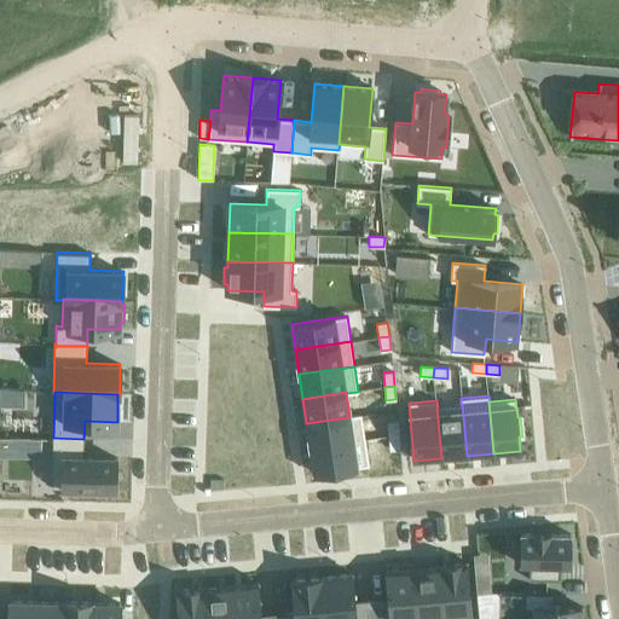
[(438,406),(437,406),(441,458),(467,456),(462,404),(461,404),(438,406)]
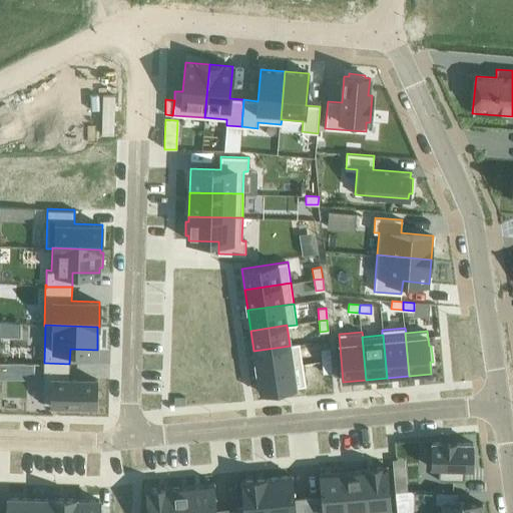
[(290,346),(253,351),(257,371),(303,365),(300,343),(290,345),(290,346)]
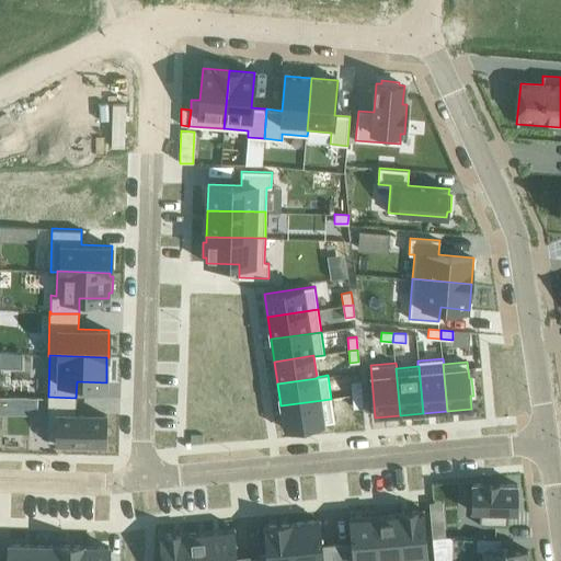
[(361,381),(351,382),(352,395),(362,395),(361,381)]
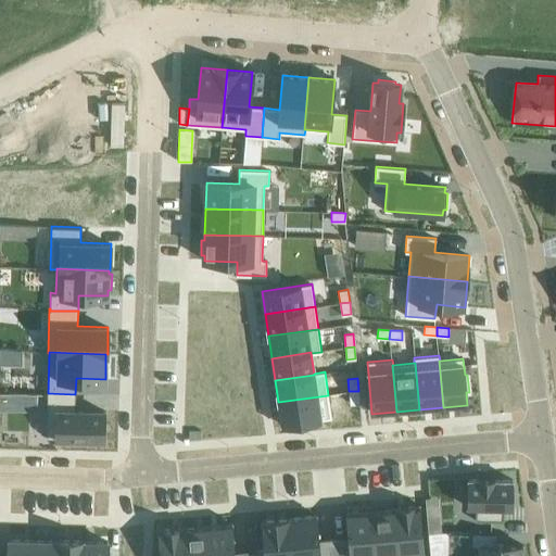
[(358,391),(349,391),(350,404),(359,403),(358,391)]
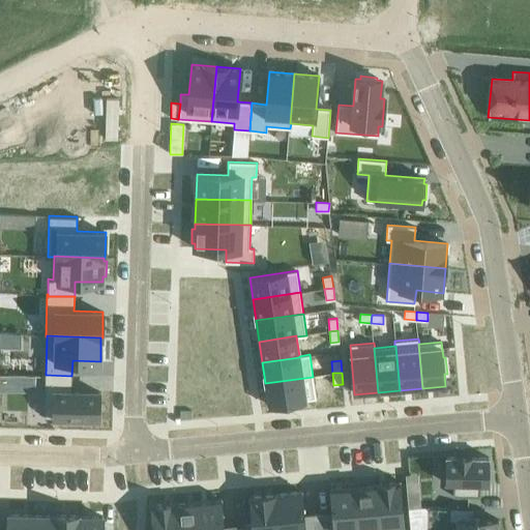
[(46,375),(43,416),(68,417),(68,420),(84,420),(84,417),(98,418),(99,391),(71,390),(71,376),(46,375)]
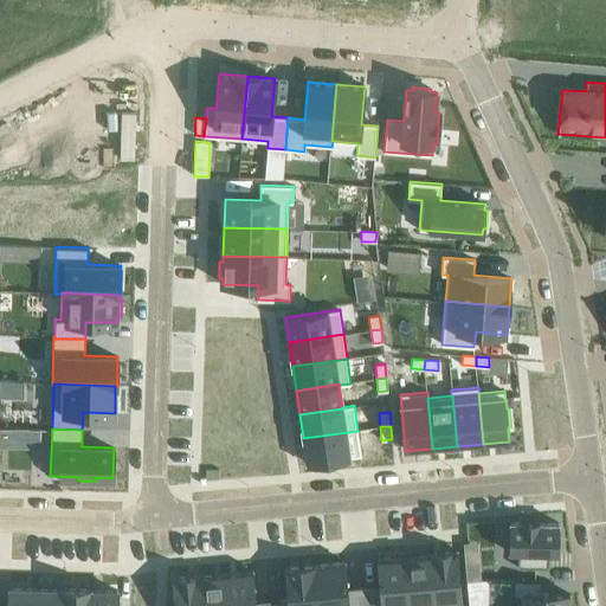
[(358,431),(303,438),(307,463),(320,462),(320,464),(337,462),(337,458),(361,455),(358,431)]
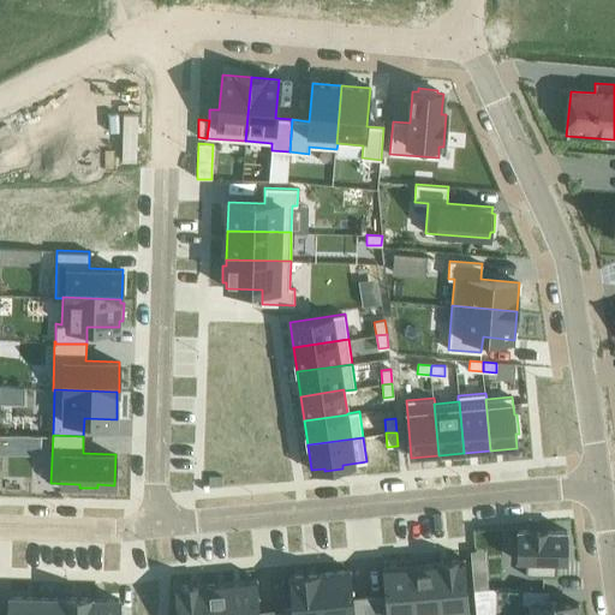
[(518,530),(517,561),(526,561),(525,575),(557,577),(557,561),(566,562),(567,531),(547,530),(547,529),(530,529),(530,530),(518,530)]
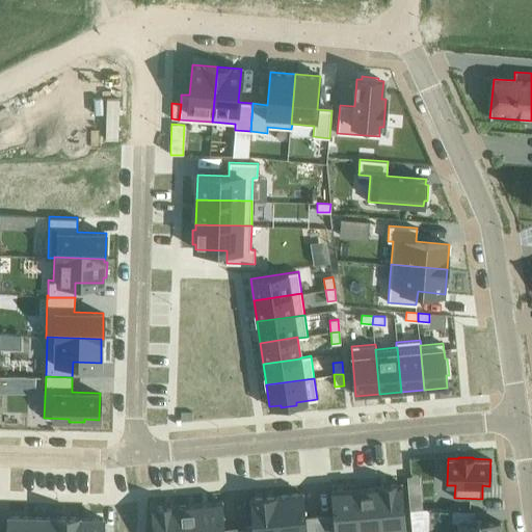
[(405,531),(401,483),(377,485),(381,531),(405,531)]
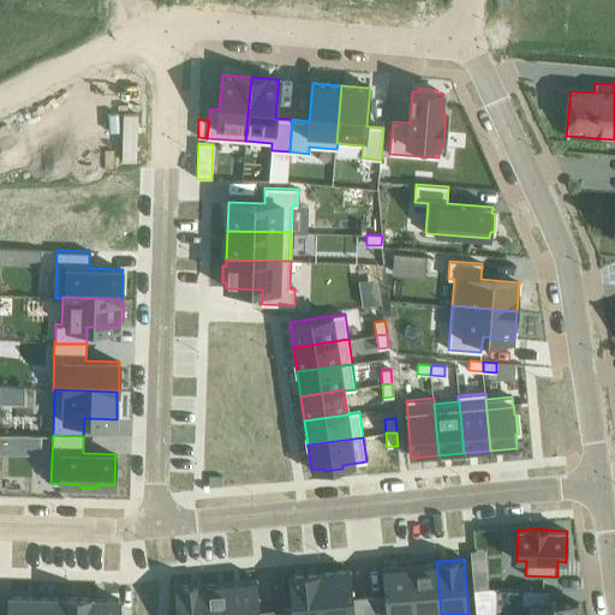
[(435,562),(411,565),(415,614),(441,614),(436,561),(435,561),(435,562)]
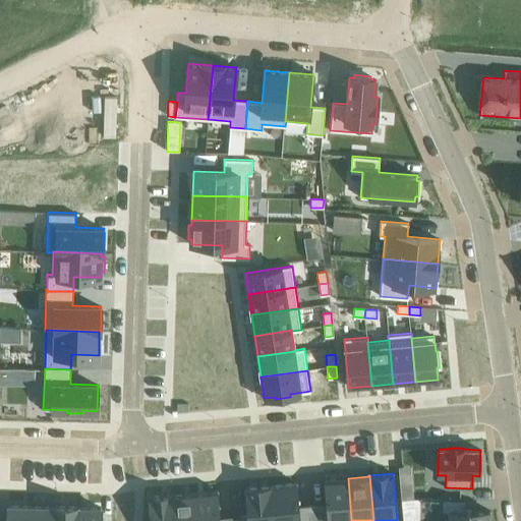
[(351,520),(348,478),(325,480),(328,520),(351,520)]
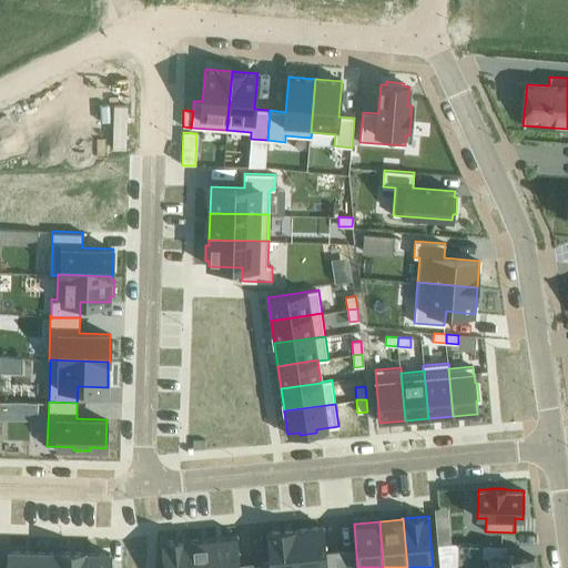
[(326,567),(323,526),(295,528),(298,567),(326,567)]
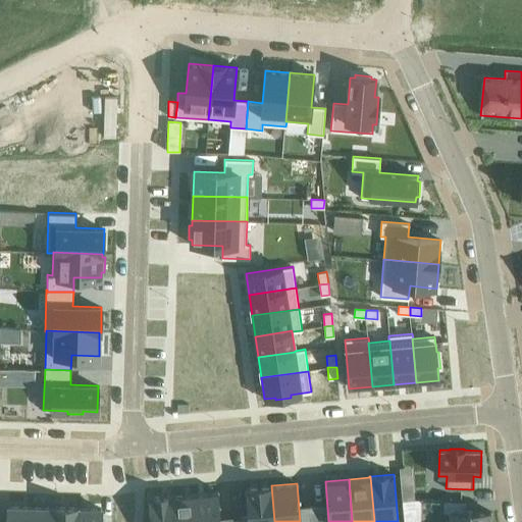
[(249,516),(219,518),(219,521),(274,521),(271,485),(246,487),(249,516)]
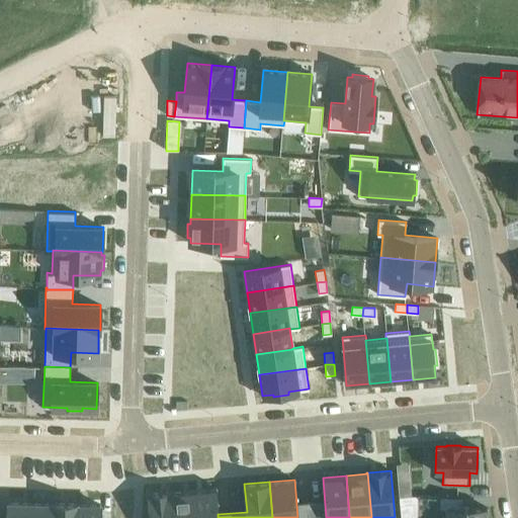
[(216,488),(192,490),(194,517),(218,517),(218,514),(216,488)]
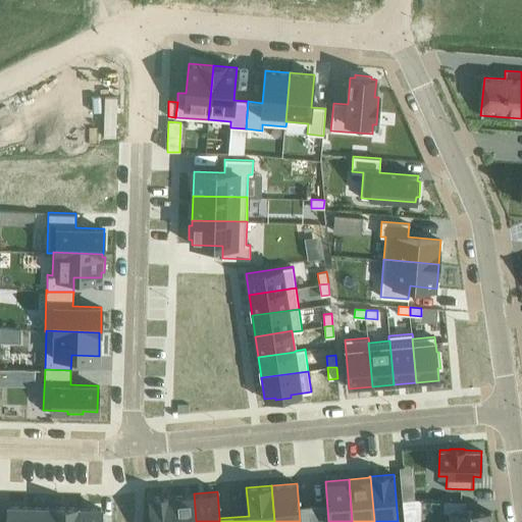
[(173,496),(172,496),(174,521),(196,521),(194,493),(173,496)]
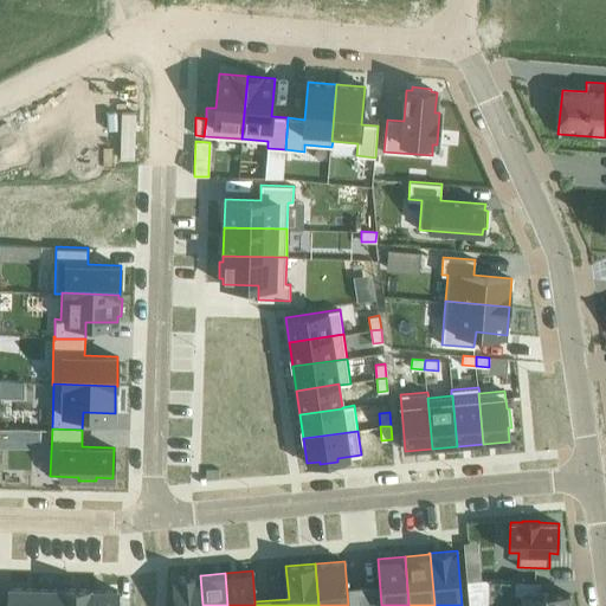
[(201,574),(173,577),(175,605),(202,605),(200,575),(201,575),(201,574)]
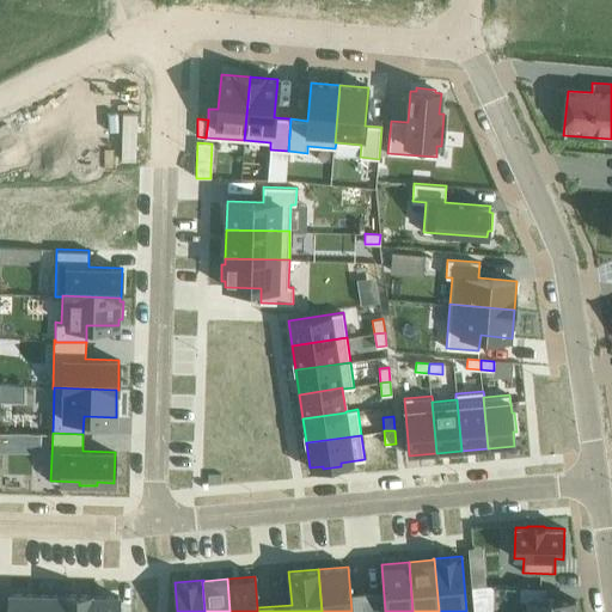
[(485,587),(471,588),(472,598),(487,597),(485,587)]
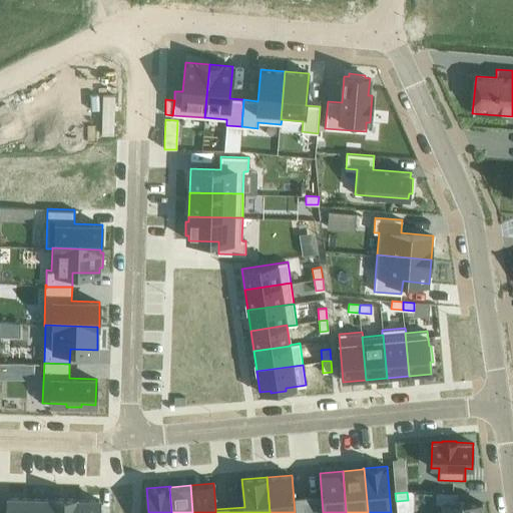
[(30,512),(31,497),(8,496),(7,512),(30,512)]
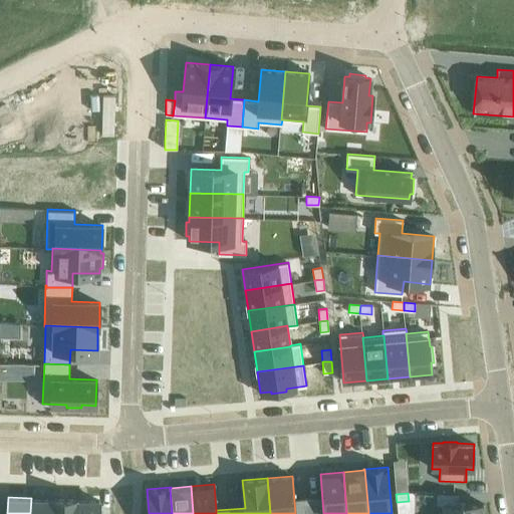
[(31,498),(30,513),(52,513),(52,499),(31,498)]
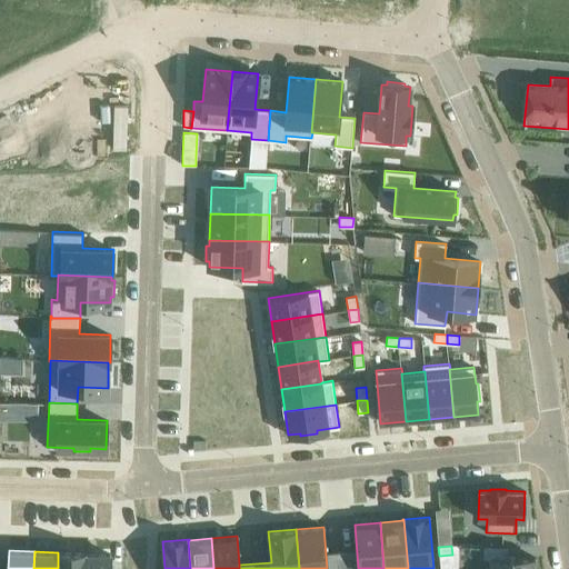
[(58,568),(81,568),(82,552),(85,553),(85,551),(59,551),(58,552),(58,568)]
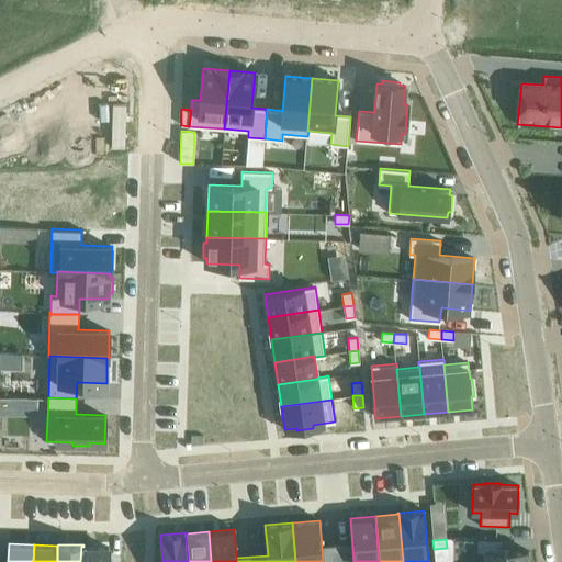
[(80,561),(108,561),(109,547),(83,547),(81,546),(80,561)]
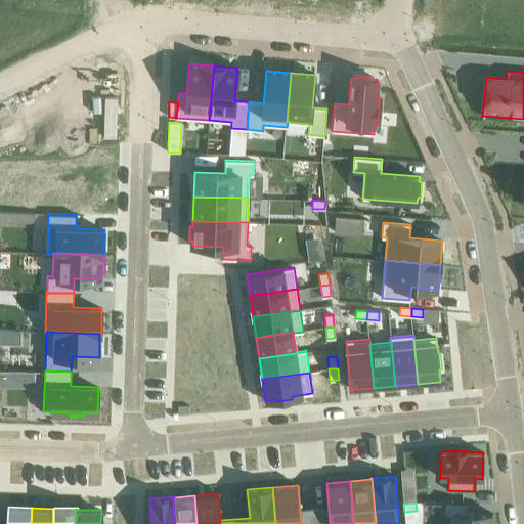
[(450,523),(491,523),(492,513),(450,513),(450,523)]
